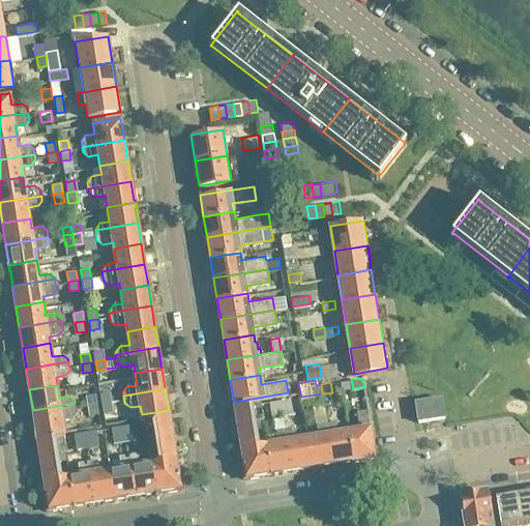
[(100,392),(102,402),(111,401),(110,390),(100,392)]
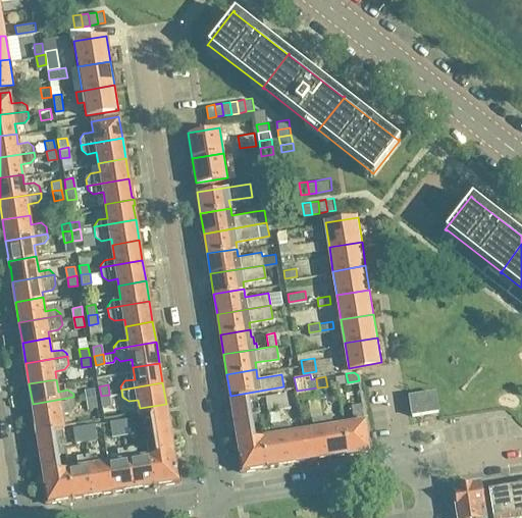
[(86,389),(87,399),(96,397),(94,387),(86,389)]
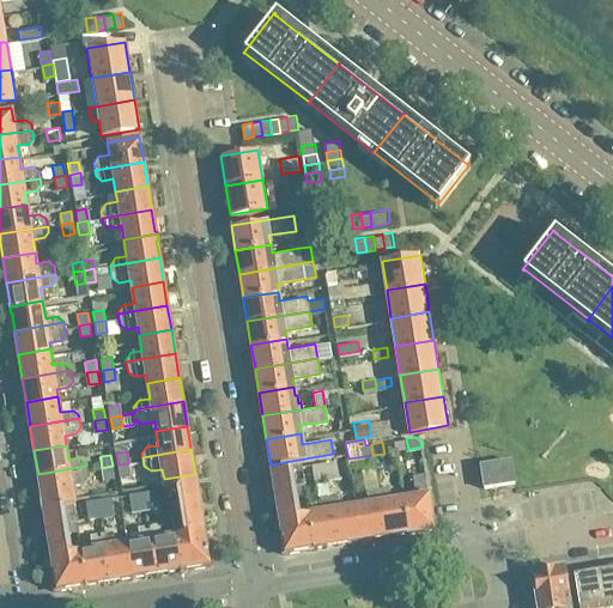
[(515,480),(511,457),(480,462),(484,485),(507,481),(514,480),(515,480)]
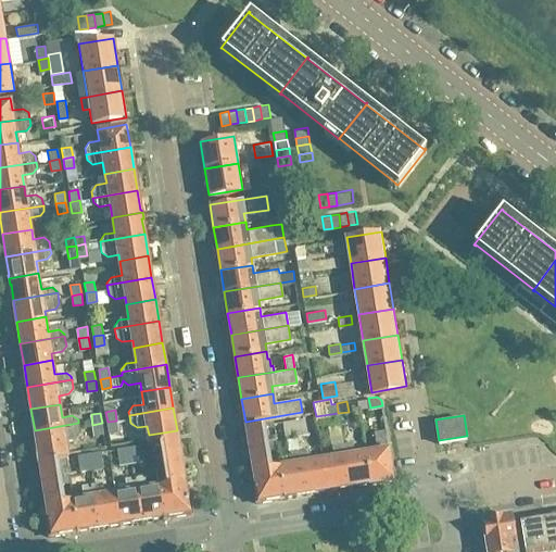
[(306,416),(299,417),(301,434),(308,433),(306,416)]
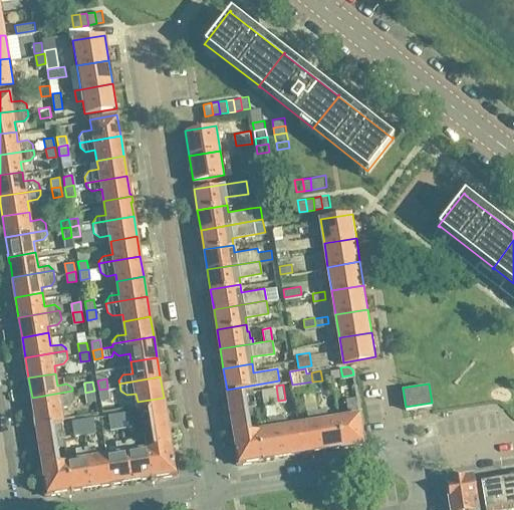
[(276,386),(268,388),(271,402),(278,401),(276,386)]
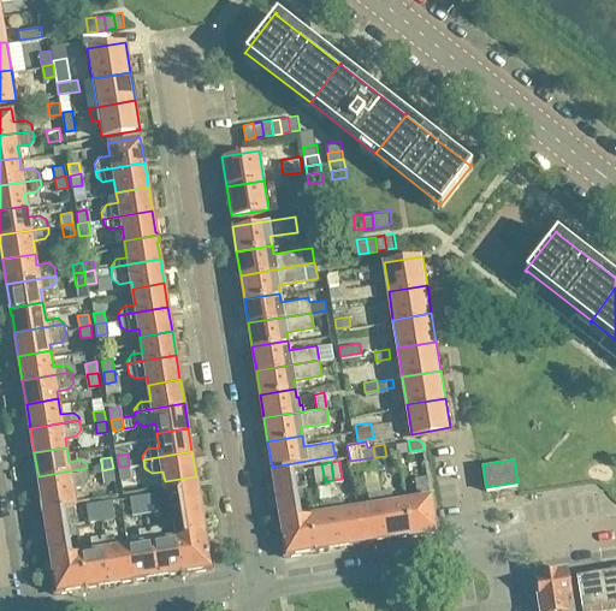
[(143,463),(129,466),(119,467),(123,491),(134,488),(131,475),(143,473),(144,469),(143,463)]
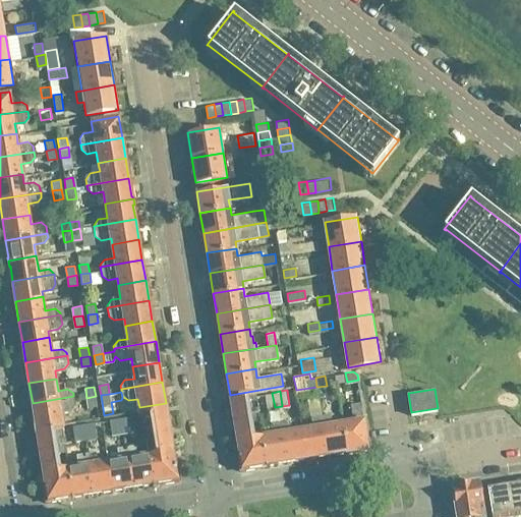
[(268,393),(265,394),(267,408),(271,407),(275,407),(272,393),(268,393)]
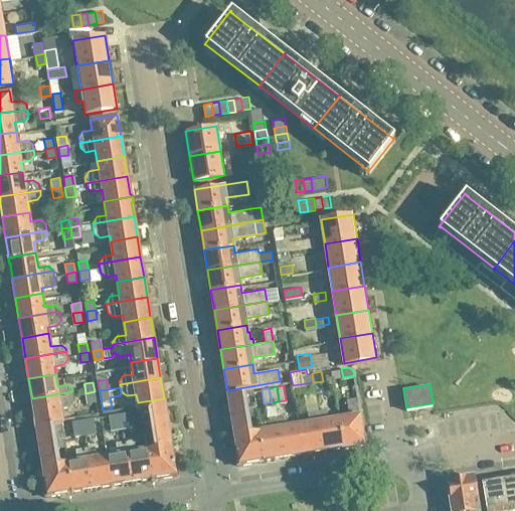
[(249,430),(245,407),(253,405),(251,390),(228,394),(233,432),(249,430)]
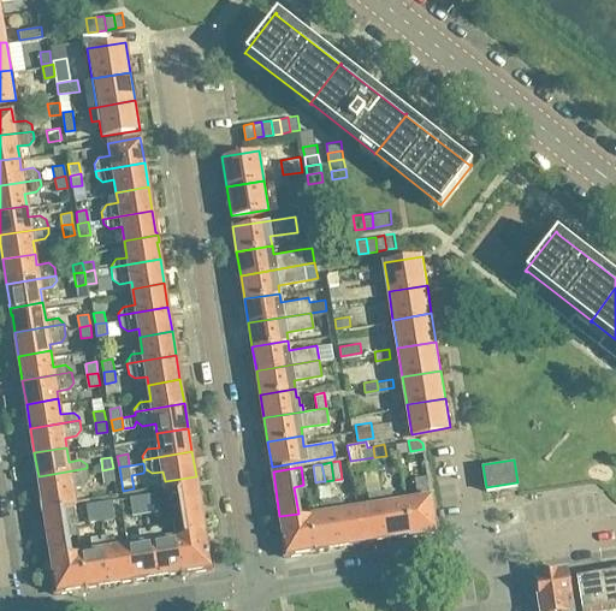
[(72,486),(84,484),(88,478),(87,468),(39,476),(42,502),(73,497),(72,486)]
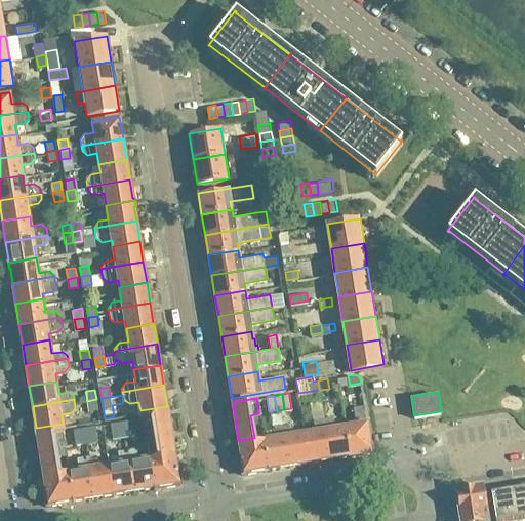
[(97,408),(96,399),(87,401),(89,410),(97,408)]
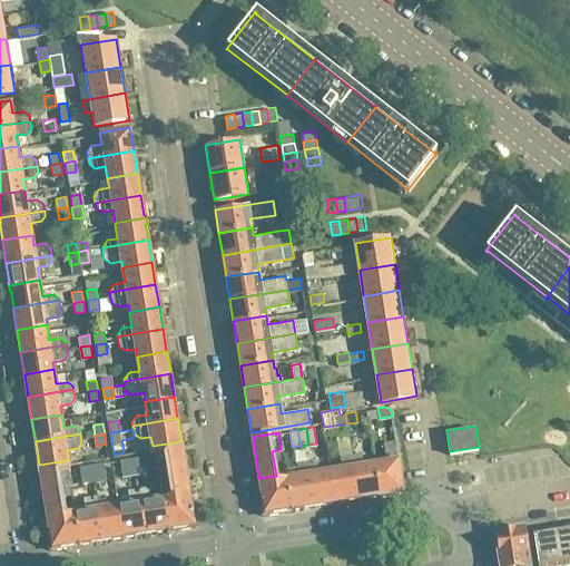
[(189,490),(183,450),(184,450),(183,445),(183,441),(182,441),(153,446),(153,449),(154,455),(156,455),(158,469),(168,468),(173,493),(189,490)]
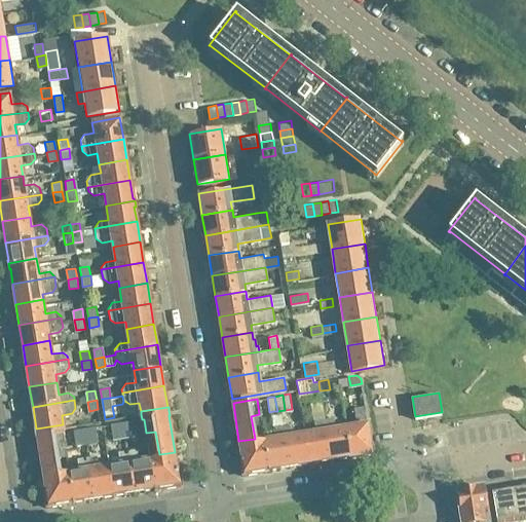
[(372,452),(366,411),(355,413),(358,424),(346,425),(351,455),(372,452)]
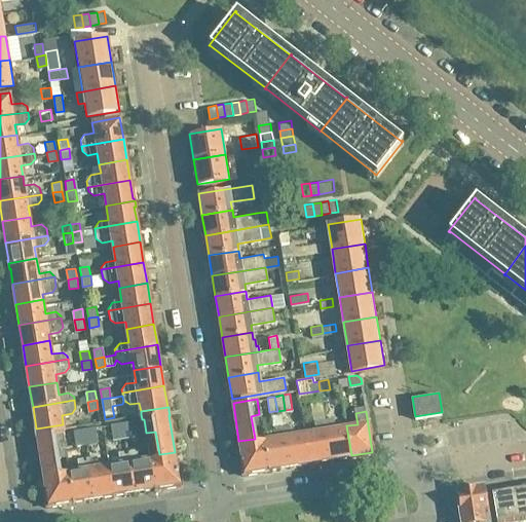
[(351,455),(346,425),(336,427),(334,416),(325,418),(331,458),(349,455),(349,456),(351,455)]
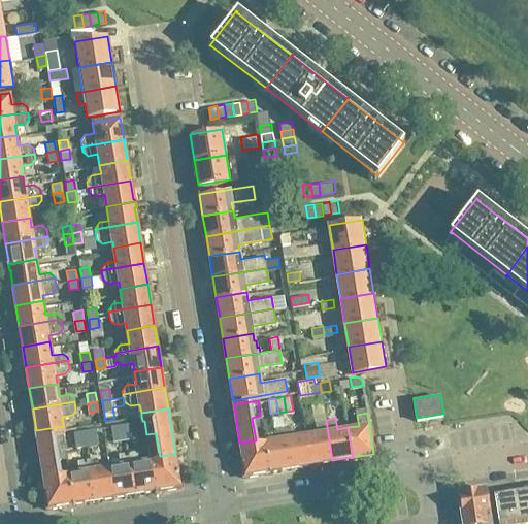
[(332,460),(326,420),(315,422),(317,432),(307,434),(311,463),(332,460)]
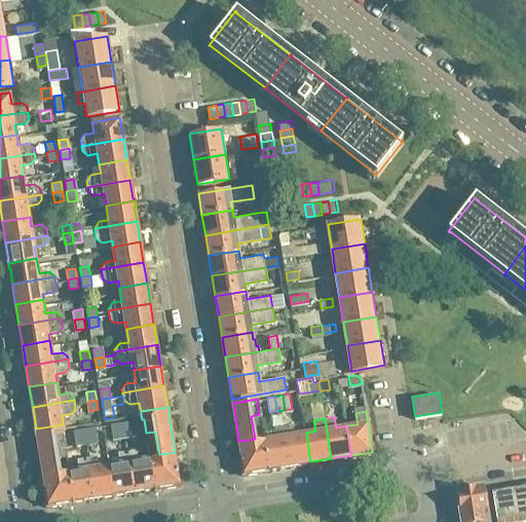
[(134,419),(123,420),(126,436),(136,435),(134,419)]
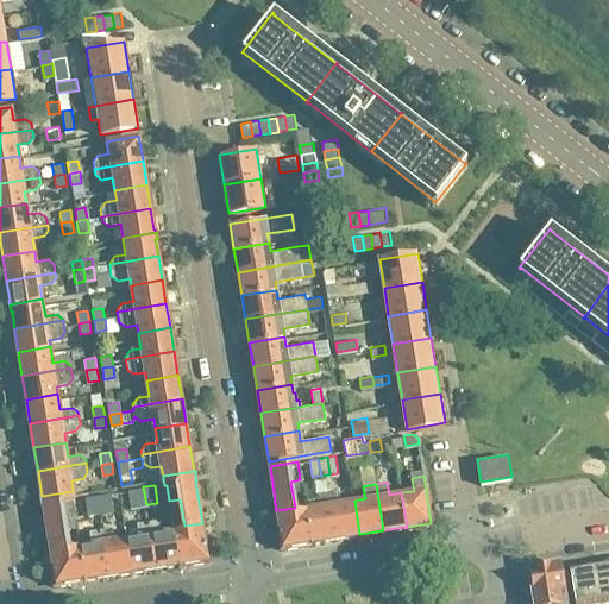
[(135,507),(146,504),(143,486),(132,489),(135,507)]
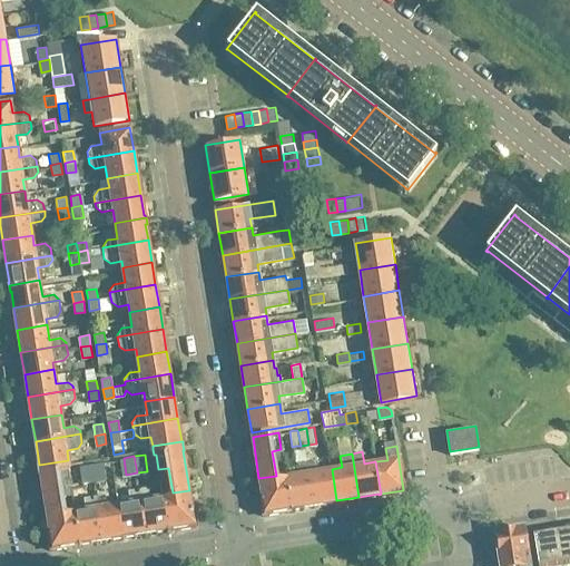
[(336,500),(332,469),(320,471),(317,459),(307,460),(315,504),(336,500)]
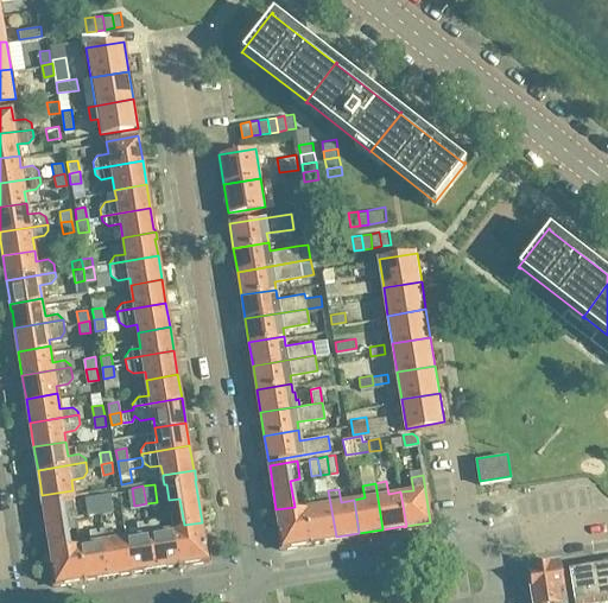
[(75,545),(70,516),(75,515),(73,500),(75,499),(74,493),(73,490),(42,495),(40,495),(40,497),(42,505),(43,503),(50,547),(70,544),(70,546),(75,545)]
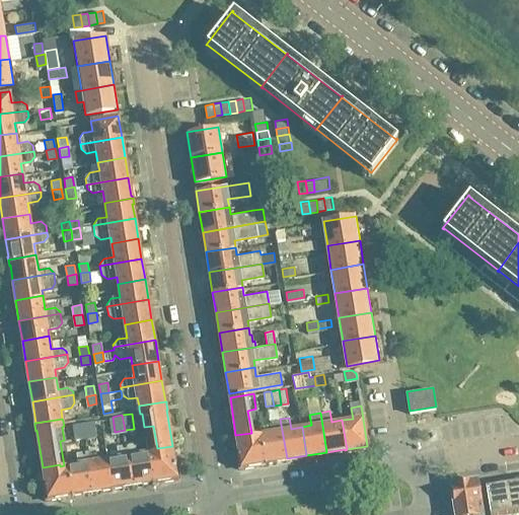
[(287,458),(280,419),(269,421),(271,432),(261,433),(266,462),(287,458)]
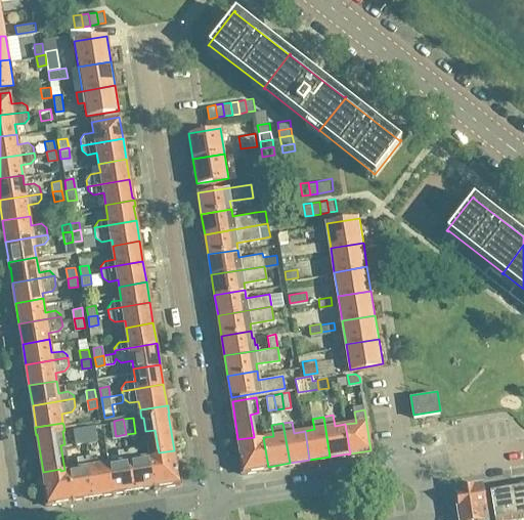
[(92,424),(82,426),(85,441),(95,439),(92,424)]
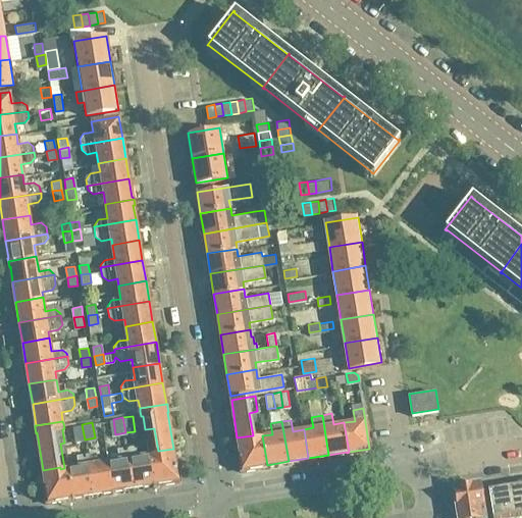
[(74,441),(85,439),(82,424),(72,425),(74,441)]
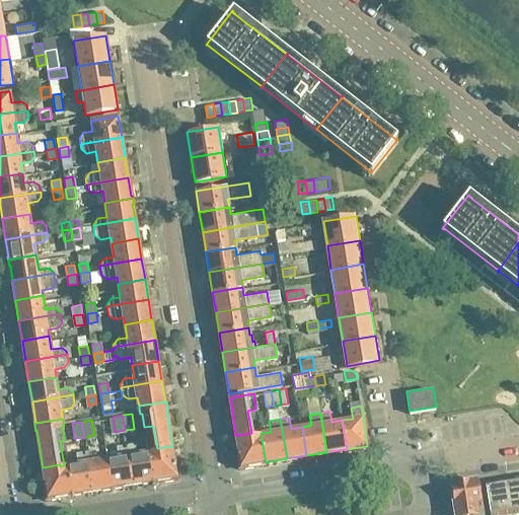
[(266,462),(261,433),(251,435),(251,433),(235,435),(238,451),(237,451),(238,453),(237,453),(239,467),(266,463),(266,462)]
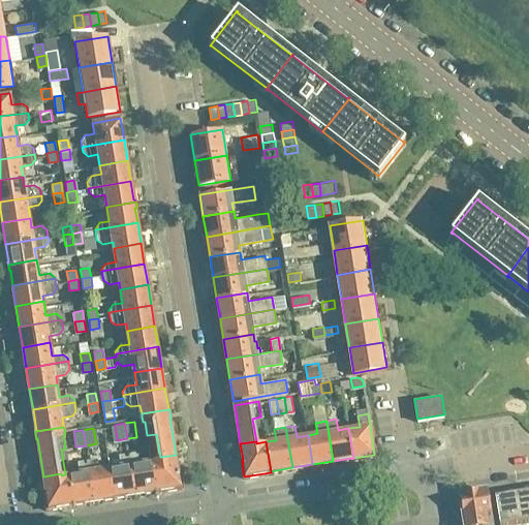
[(159,490),(154,460),(141,463),(138,451),(130,453),(136,492),(155,489),(155,491),(159,490)]
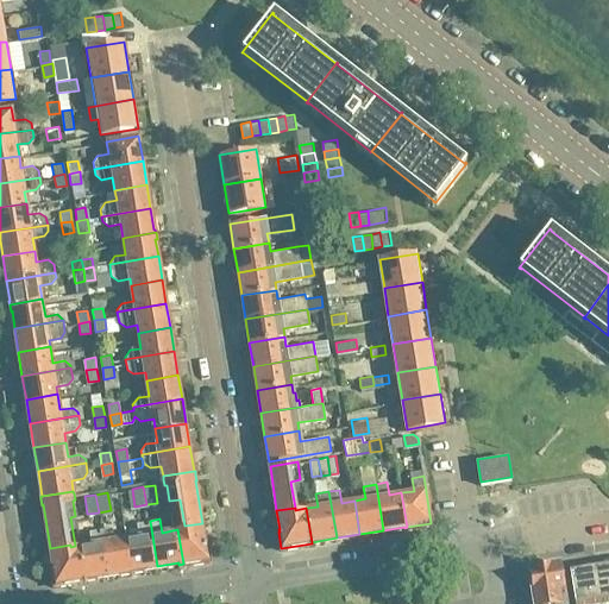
[(157,566),(150,521),(137,523),(139,536),(127,538),(126,538),(132,571),(157,566)]
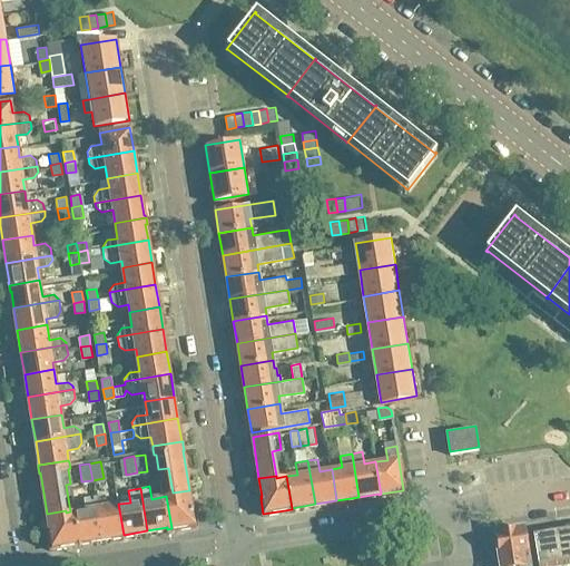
[(193,509),(193,508),(193,507),(189,490),(173,493),(173,495),(166,496),(172,528),(196,525),(194,509),(193,509)]
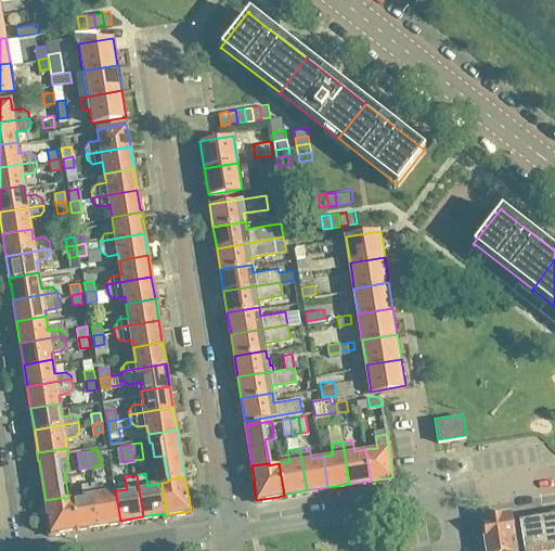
[(120,521),(115,490),(104,492),(103,481),(90,483),(97,524),(120,521)]
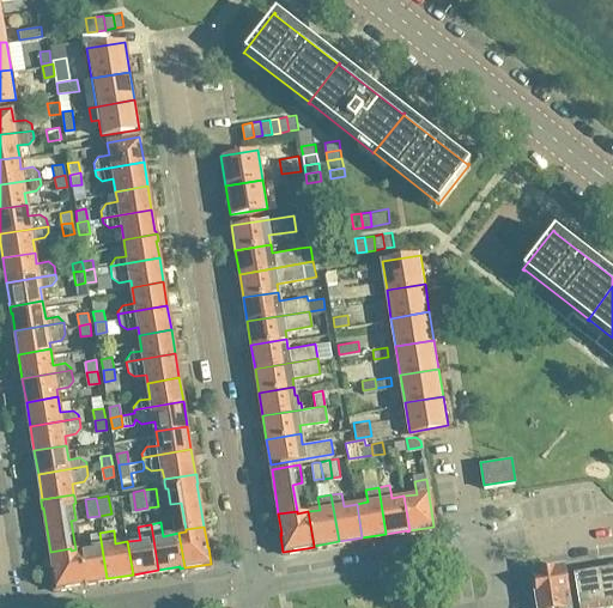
[(107,578),(99,533),(90,534),(92,547),(76,549),(82,584),(86,583),(86,582),(107,578)]
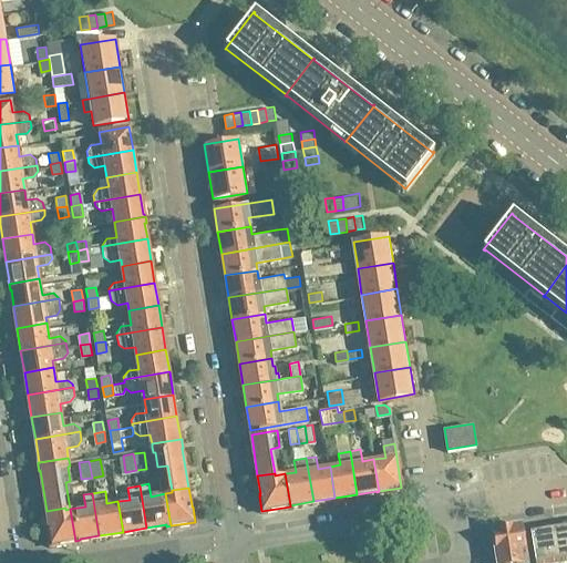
[(75,541),(70,509),(65,510),(65,508),(47,511),(50,528),(49,528),(49,530),(51,545),(75,541)]
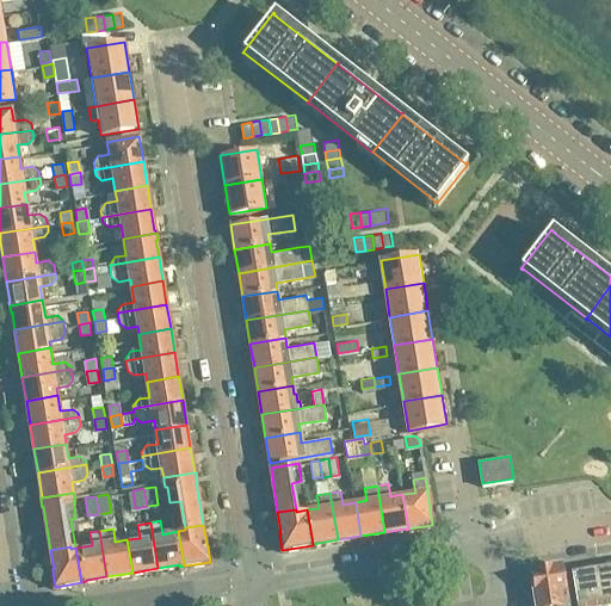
[(610,601),(610,560),(597,562),(604,603),(610,601)]
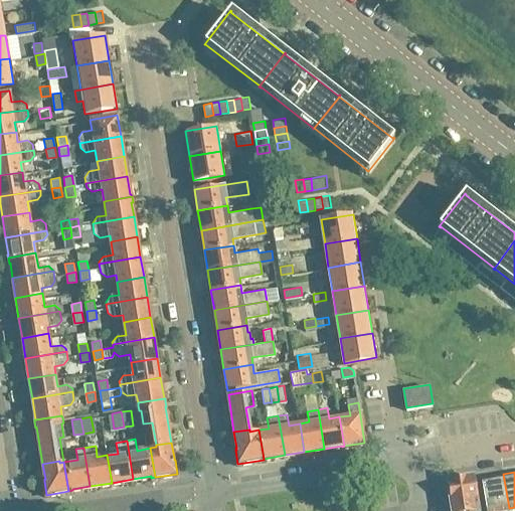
[(492,510),(509,508),(503,474),(481,478),(486,510),(492,510)]
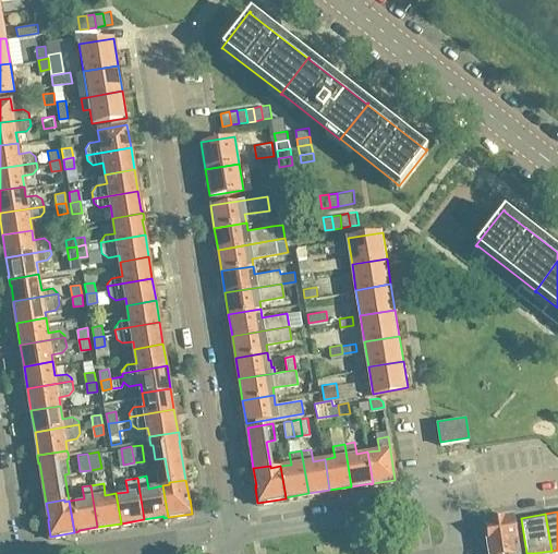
[(518,553),(520,553),(514,519),(514,515),(506,516),(484,519),(487,539),(489,553),(518,553)]
